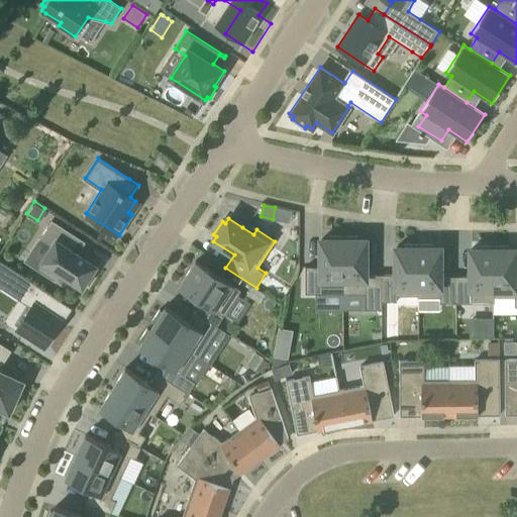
[(52,247),(37,269),(54,279),(59,272),(82,286),(85,282),(88,284),(95,273),(92,271),(95,267),(73,251),(81,238),(52,220),(38,239),(52,247)]
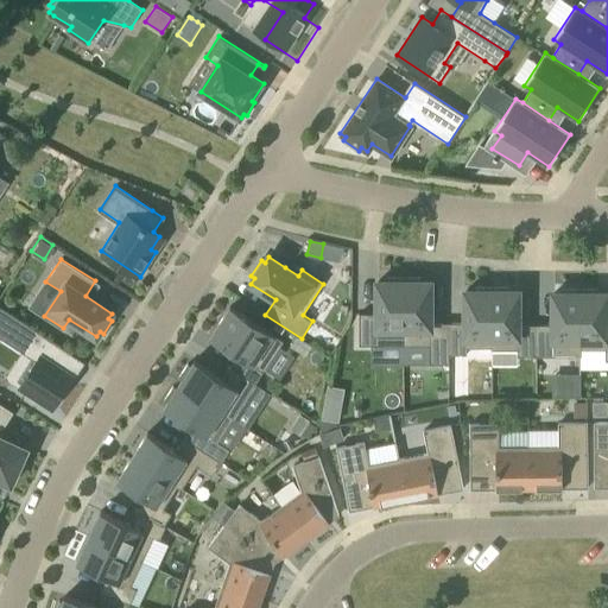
[(359,344),(404,346),(404,278),(387,278),(387,282),(377,282),(377,314),(359,314),(359,344)]
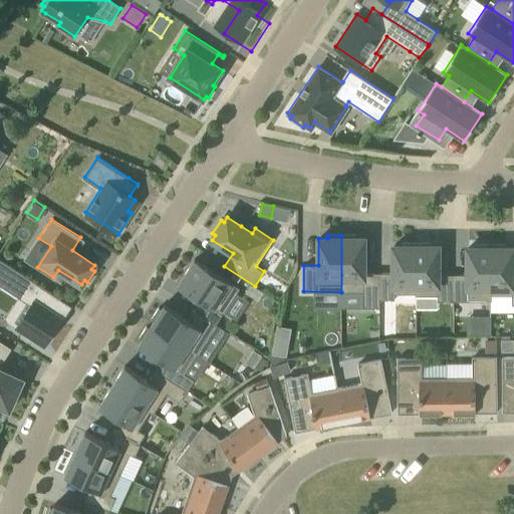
[(355,235),(341,235),(341,292),(362,292),(362,307),(378,307),(378,299),(378,273),(363,273),(363,238),(355,238),(355,235)]
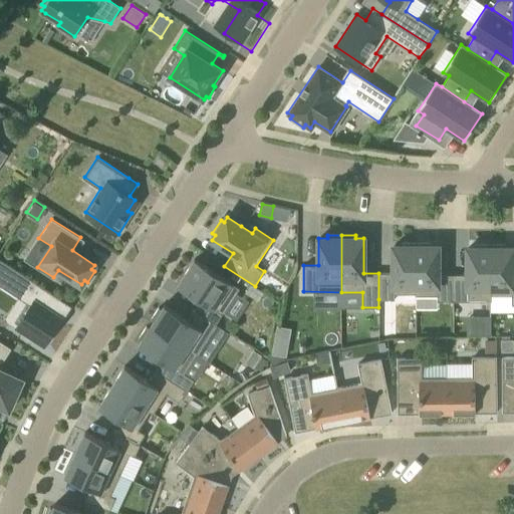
[(416,296),(416,242),(402,242),(402,246),(393,246),(393,273),(378,273),(378,299),(395,299),(395,294),(415,294),(415,296),(416,296)]
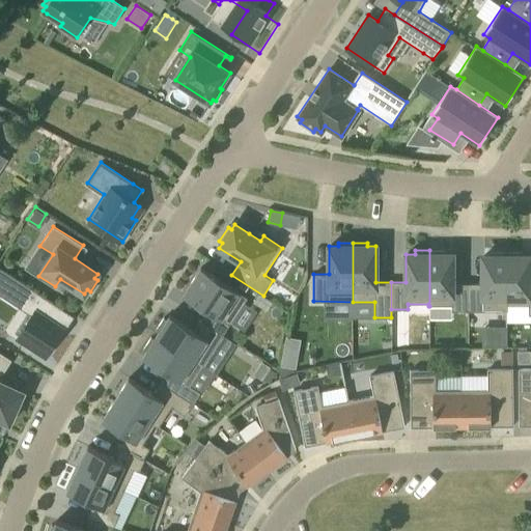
[(444,250),(429,250),(429,306),(451,306),(451,311),(468,311),(468,283),(453,283),(452,254),(444,254),(444,250)]
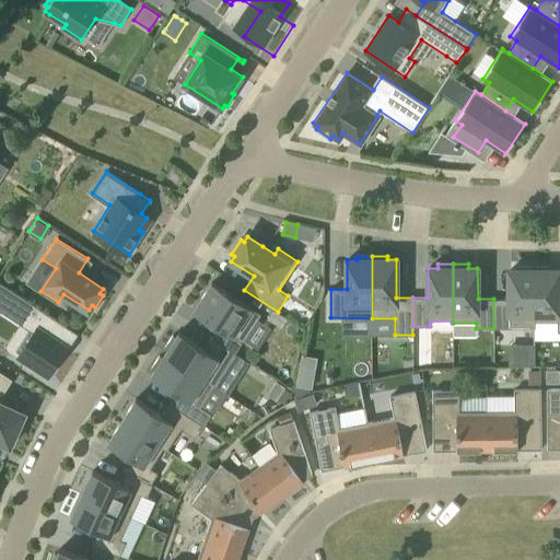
[(535,322),(535,266),(518,266),(518,270),(510,270),(510,299),(493,299),(493,328),(535,328),(535,322)]
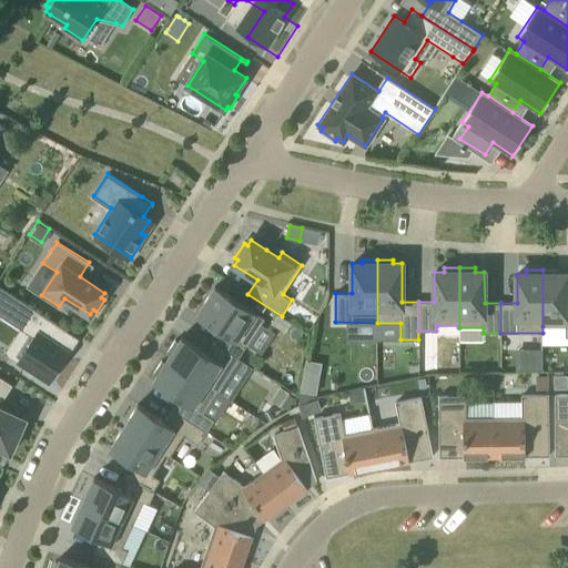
[(557,270),(543,270),(543,326),(565,326),(565,337),(567,336),(567,303),(567,274),(557,274),(557,270)]
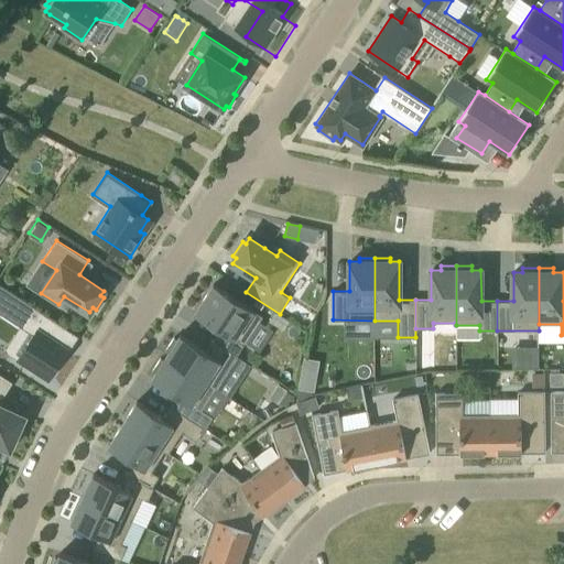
[(51,337),(60,324),(0,284),(0,305),(8,311),(4,316),(33,335),(18,359),(26,366),(28,368),(33,372),(36,372),(47,379),(68,348),(51,337)]
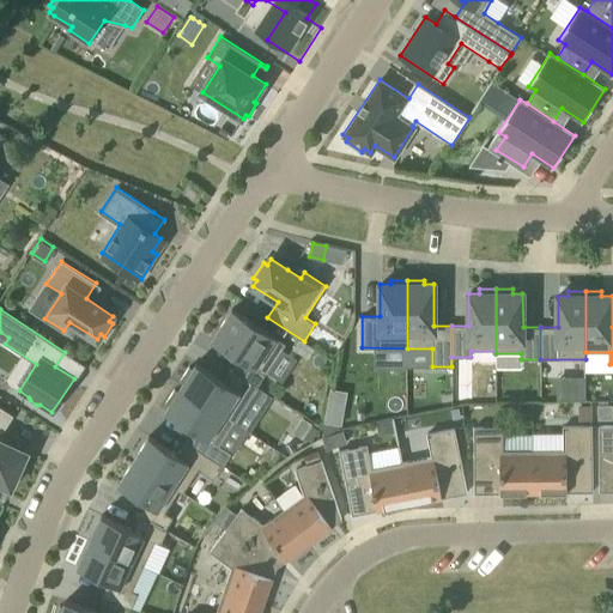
[(236,372),(261,389),(268,377),(263,375),(283,345),(229,310),(223,319),(219,316),(211,328),(216,331),(210,340),(243,362),(236,372)]
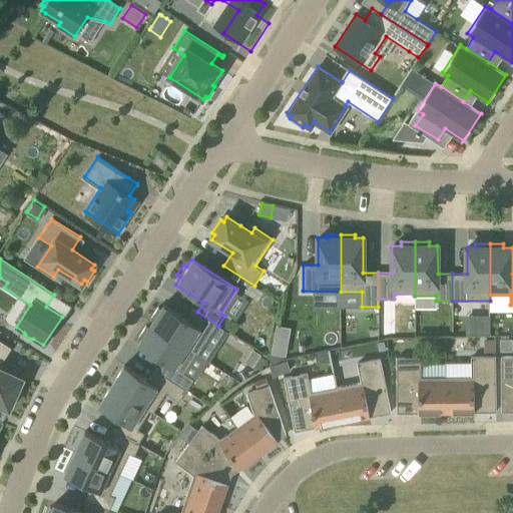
[(150,324),(195,353),(208,333),(211,335),(218,326),(197,312),(191,322),(163,304),(158,311),(155,309),(148,319),(152,321),(150,324)]
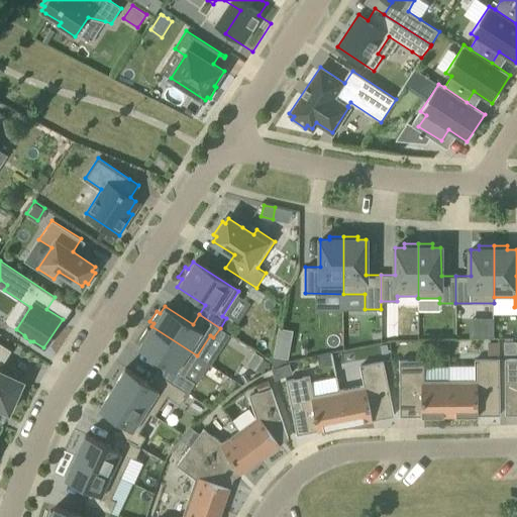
[(184,376),(197,355),(151,326),(149,330),(145,327),(139,337),(142,340),(138,346),(166,365),(160,375),(177,387),(181,389),(188,379),(184,376)]
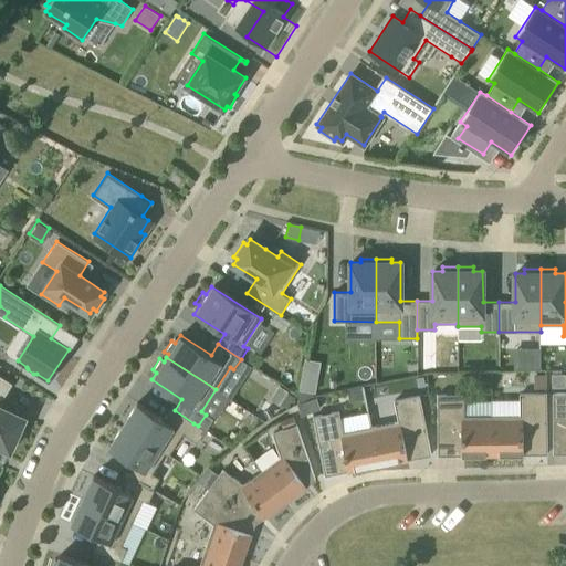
[(420,359),(420,371),(435,371),(435,359),(420,359)]
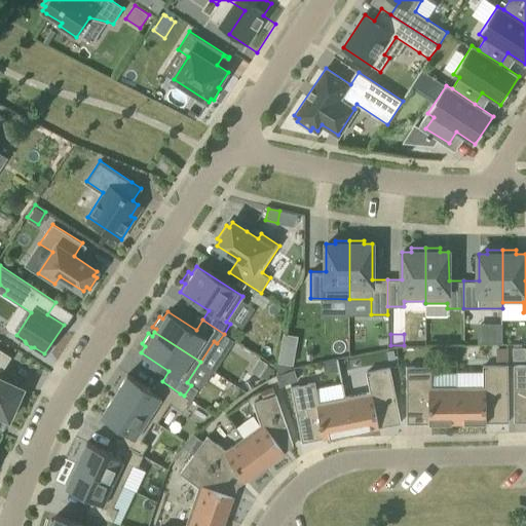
[(0,414),(10,419),(25,387),(0,376),(0,368),(2,371),(12,355),(0,347),(0,414)]
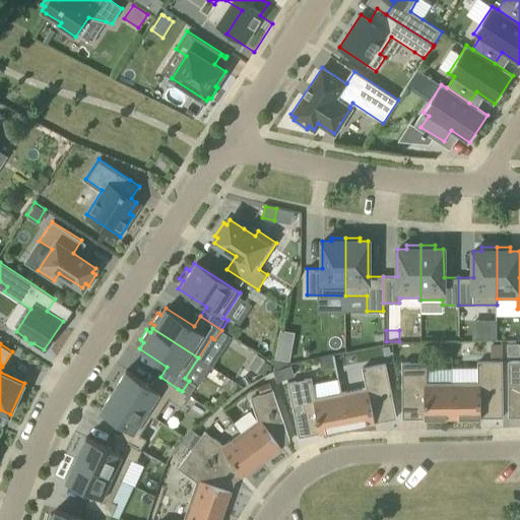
[(518,344),(506,344),(506,356),(518,356),(518,344)]
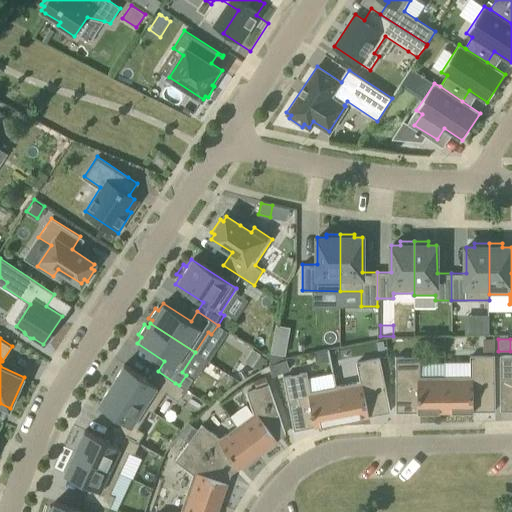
[(483,353),(494,353),(494,340),(483,340),(483,353)]
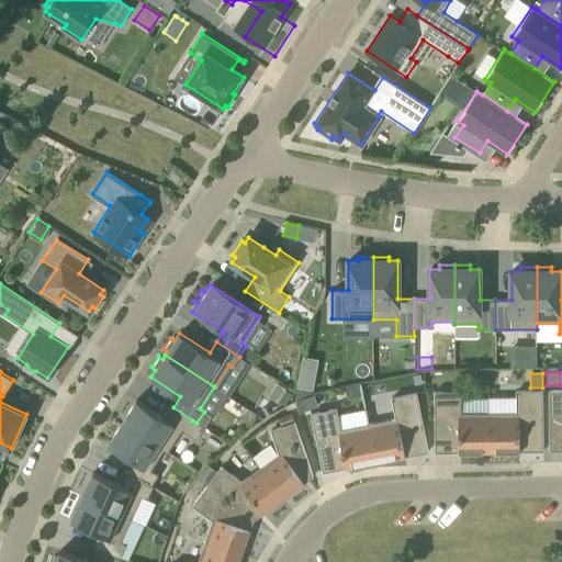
[(300,374),(298,386),(313,390),(315,378),(300,374)]
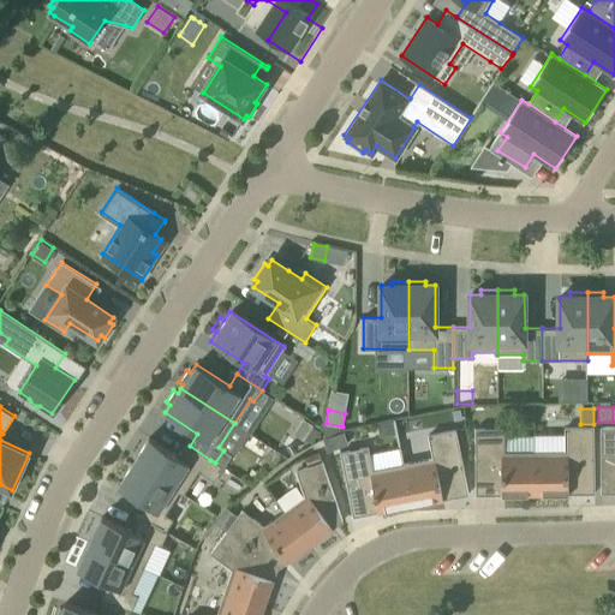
[(614,490),(614,424),(601,425),(601,491),(614,490)]
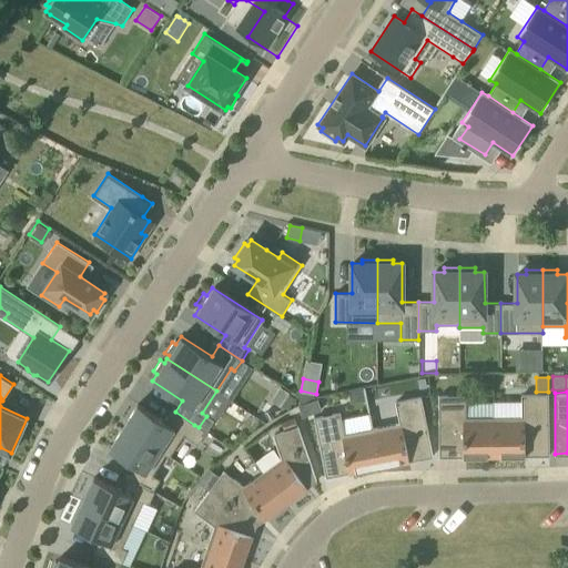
[(489,454),(490,415),(462,415),(462,393),(436,393),(436,453),(489,454)]
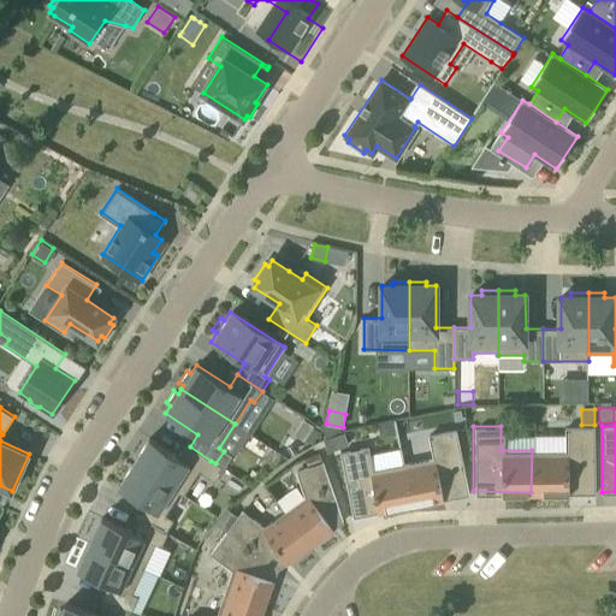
[(562,450),(532,450),(531,492),(590,492),(591,426),(562,426),(562,450)]
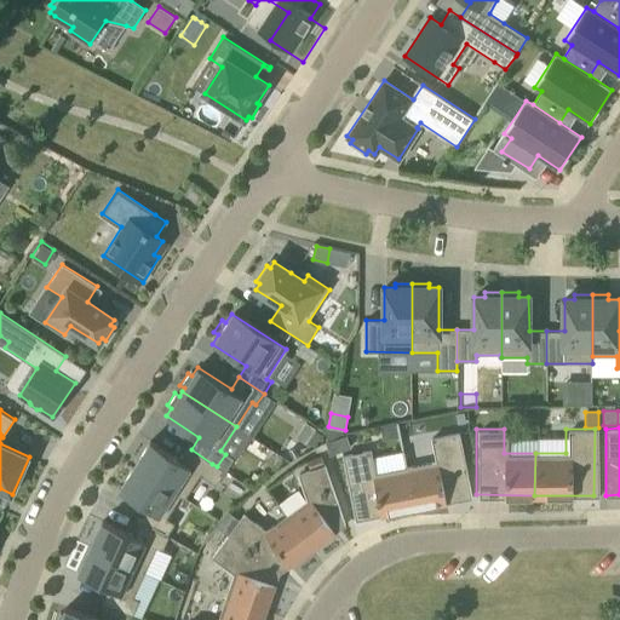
[(436,464),(407,470),(415,507),(470,495),(459,434),(431,438),(436,464)]
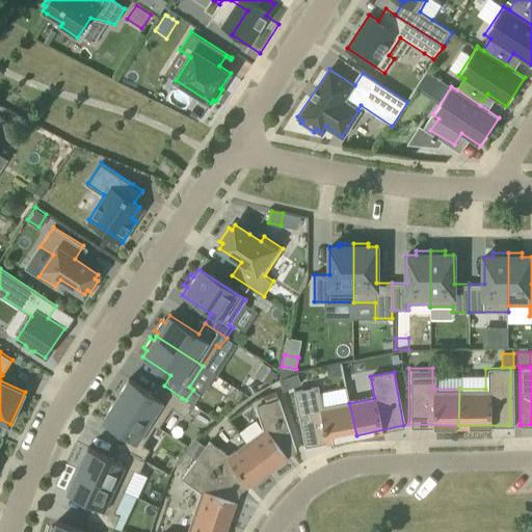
[(297,374),(281,380),(284,390),(300,384),(297,374)]
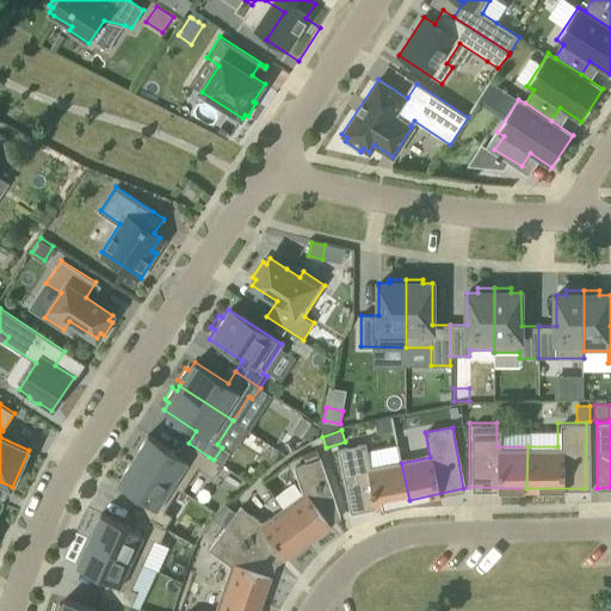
[(209,457),(189,443),(184,440),(177,452),(147,433),(142,442),(139,439),(130,451),(135,454),(131,458),(181,491),(197,466),(202,469),(209,457)]
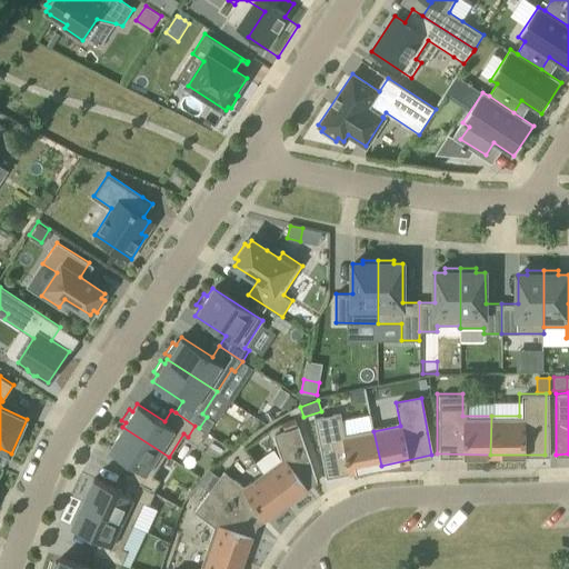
[(381,466),(373,431),(345,436),(341,413),(316,418),(328,477),(381,466)]
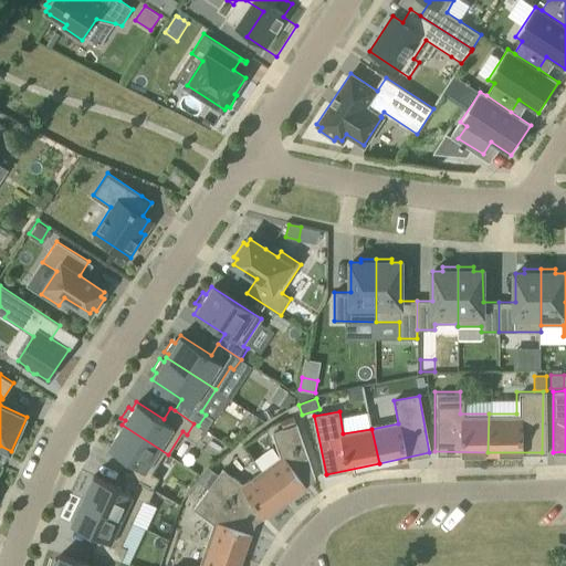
[(135,463),(127,475),(152,489),(158,479),(154,477),(168,454),(122,425),(119,428),(116,426),(108,437),(113,439),(107,447),(135,463)]
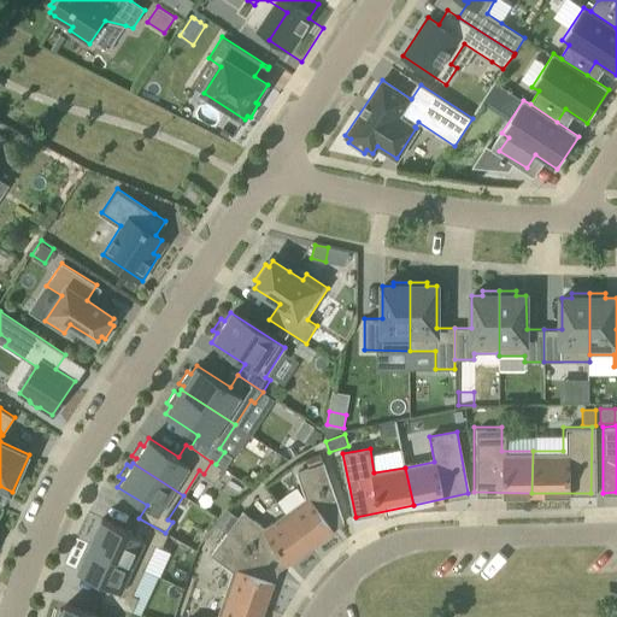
[(306,498),(286,513),(311,547),(344,523),(324,463),(298,471),(306,498)]
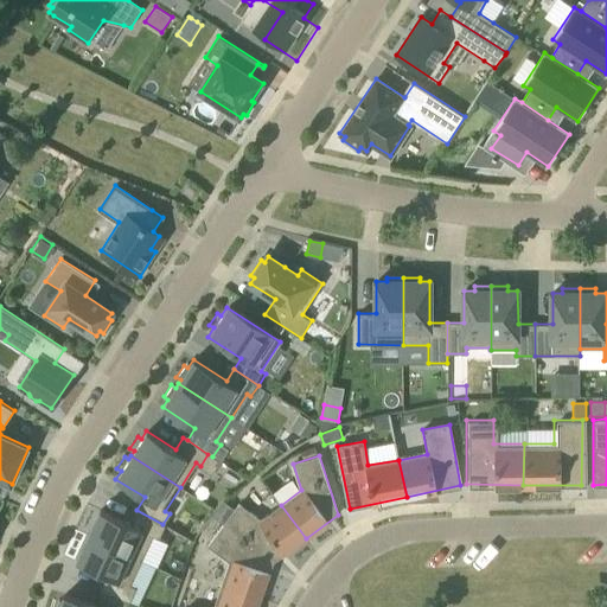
[(585,497),(583,485),(561,486),(561,498),(585,497)]
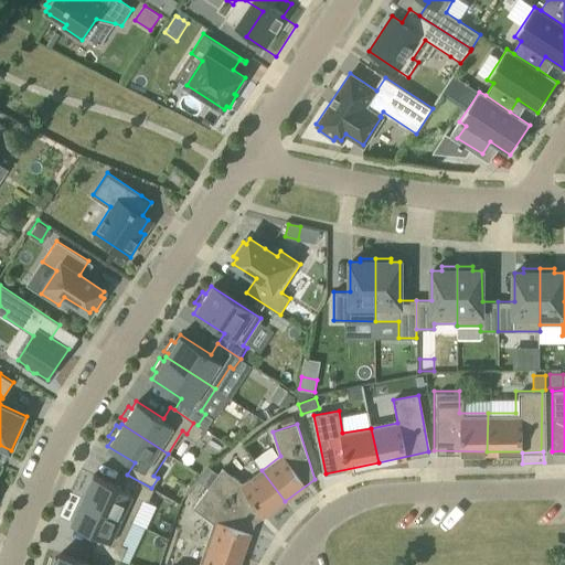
[(223,469),(209,488),(255,522),(285,501),(262,470),(243,483),(223,469)]
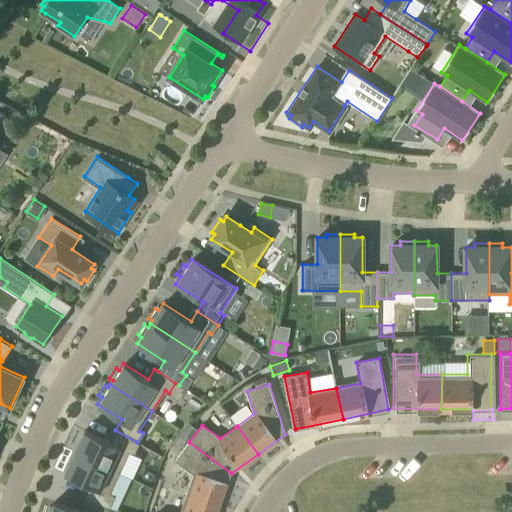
[(74,451),(119,472),(129,450),(133,451),(137,442),(115,430),(110,441),(83,429),(80,437),(76,435),(72,446),(75,447),(74,451)]
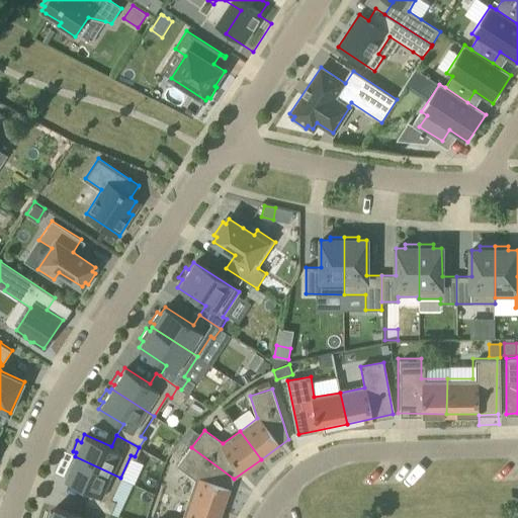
[(234,479),(191,447),(178,465),(196,480),(189,500),(223,511),(234,479)]
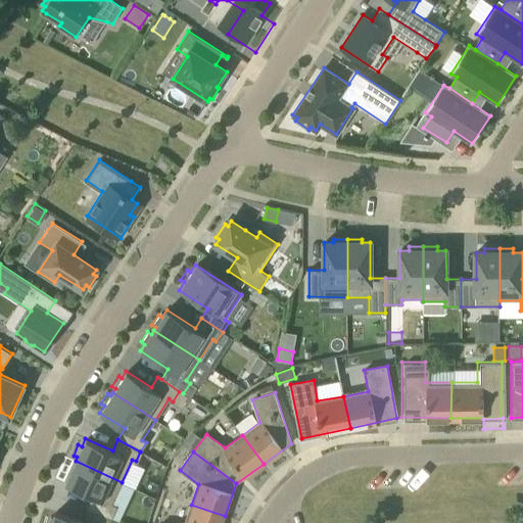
[(87,507),(90,509),(110,516),(115,506),(111,504),(122,482),(76,461),(74,465),(69,463),(64,474),(68,475),(65,483),(92,495),(87,507)]
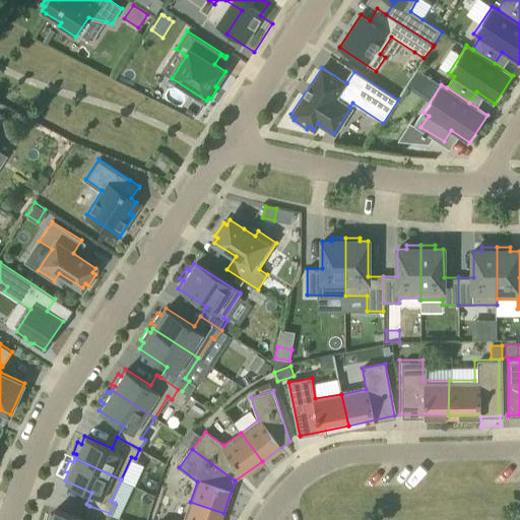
[(220,519),(223,513),(190,502),(183,519),(220,519)]
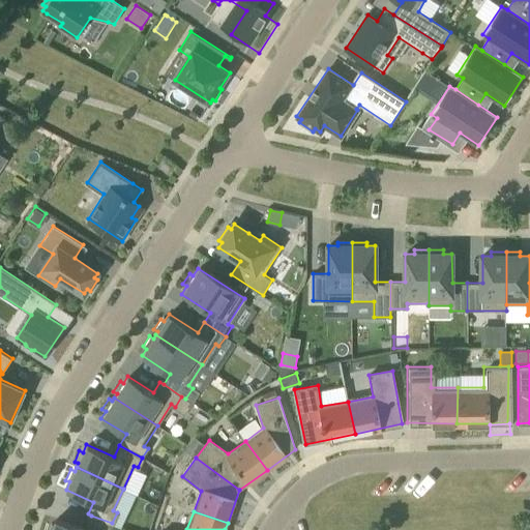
[(114,529),(116,525),(112,523),(91,516),(87,529),(55,519),(53,527),(49,526),(47,529),(114,529)]
